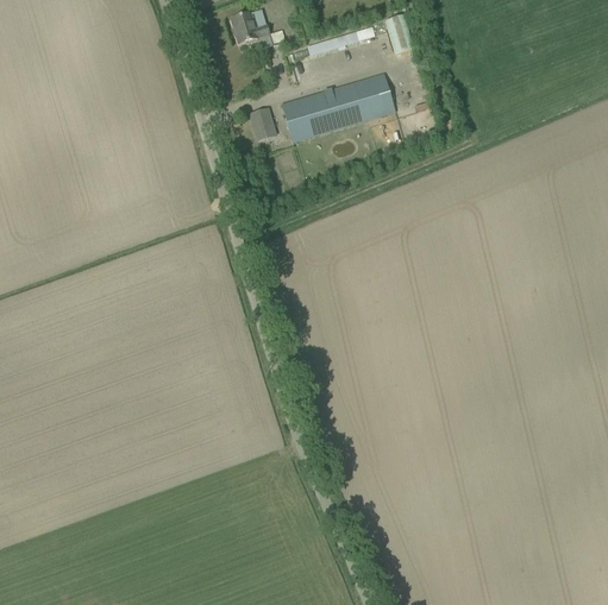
[(244,14),(232,18),(239,43),(251,39),(258,37),(270,33),(268,25),(263,8),(251,12),(244,14)]
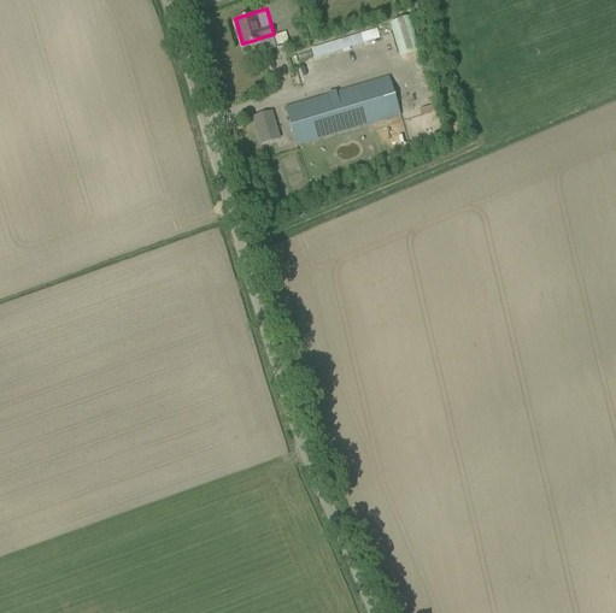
[(377,27),(310,42),(312,52),(380,37),(377,27)]
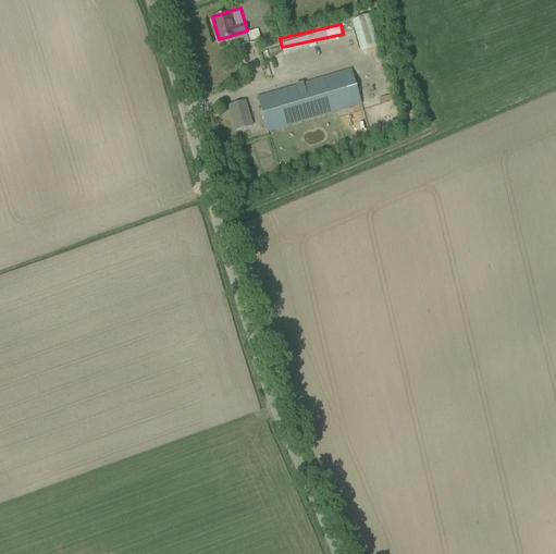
[(258,26),(247,31),(249,38),(260,35),(258,26)]
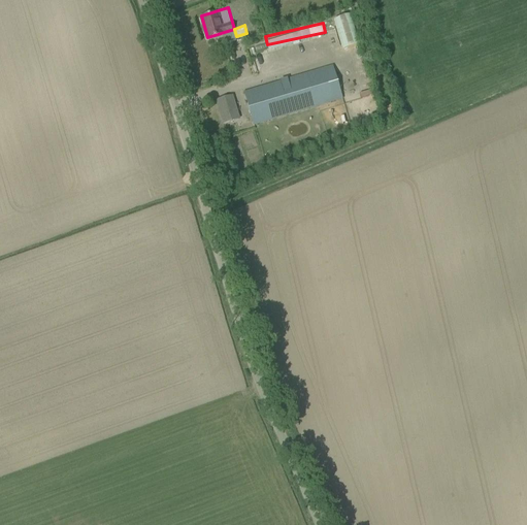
[(245,90),(255,122),(342,96),(333,64),(245,90)]
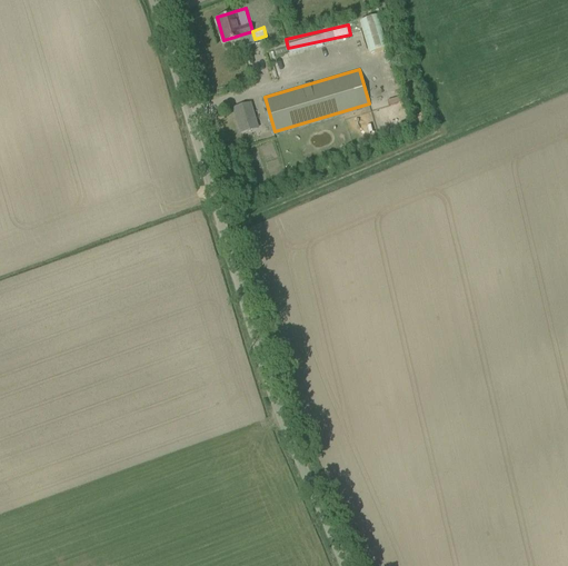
[(235,106),(241,130),(258,126),(251,102),(250,101),(235,106)]
